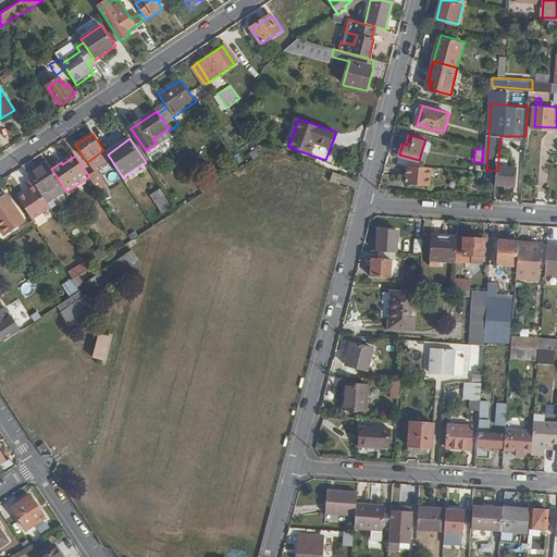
[(517,185),(519,165),(510,165),(511,157),(498,157),(498,163),(499,163),(498,184),(517,185)]
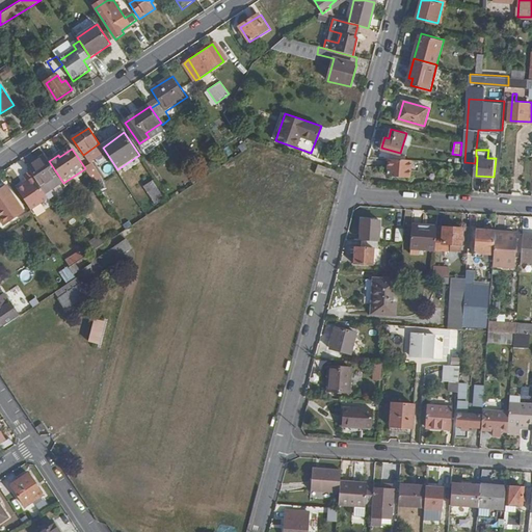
[(49,161),(46,156),(28,167),(34,177),(43,189),(47,186),(52,193),(64,184),(63,183),(49,161)]
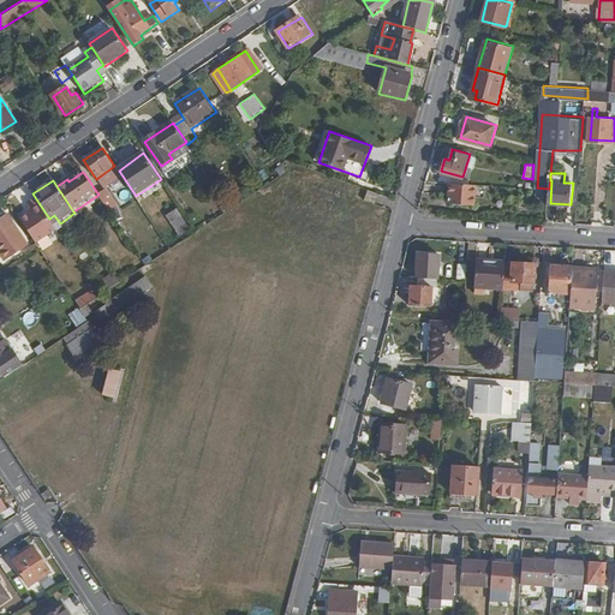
[(477,203),(478,184),(451,181),(451,193),(454,193),(453,202),(477,203)]
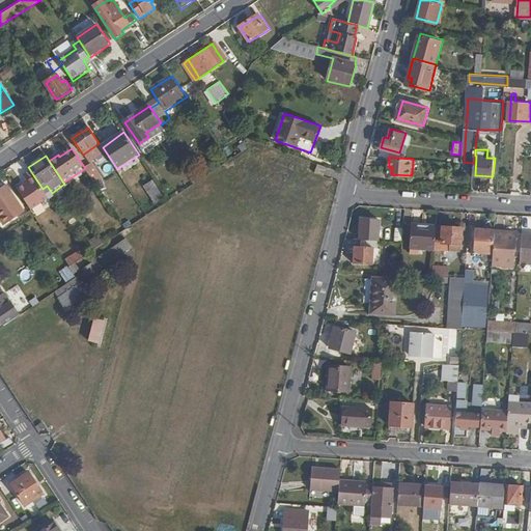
[(104,182),(92,164),(86,168),(98,187),(104,182)]
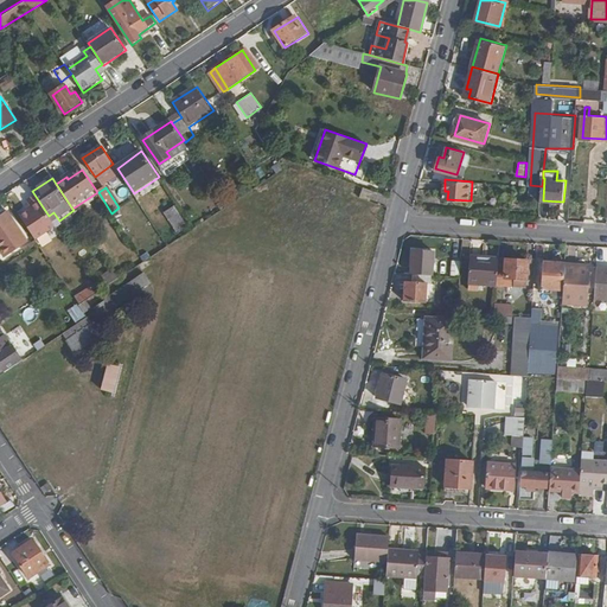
[(370,202),(374,191),(364,187),(360,197),(370,202)]
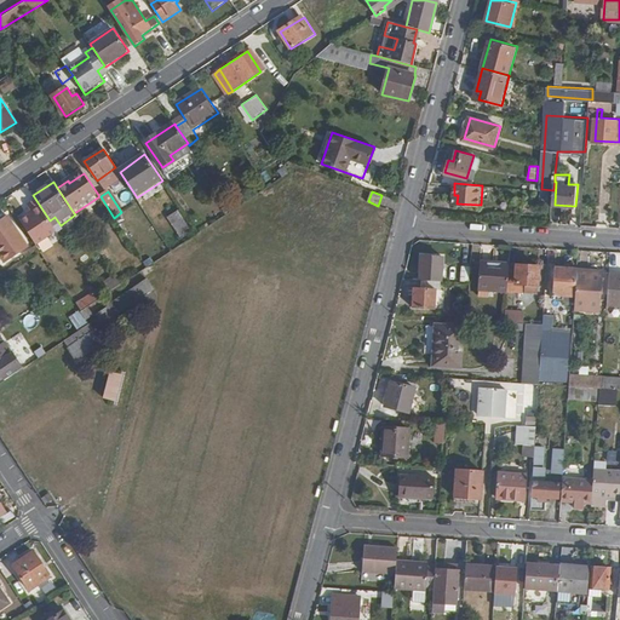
[(50,220),(40,206),(32,211),(33,213),(22,222),(38,246),(57,233),(50,220)]
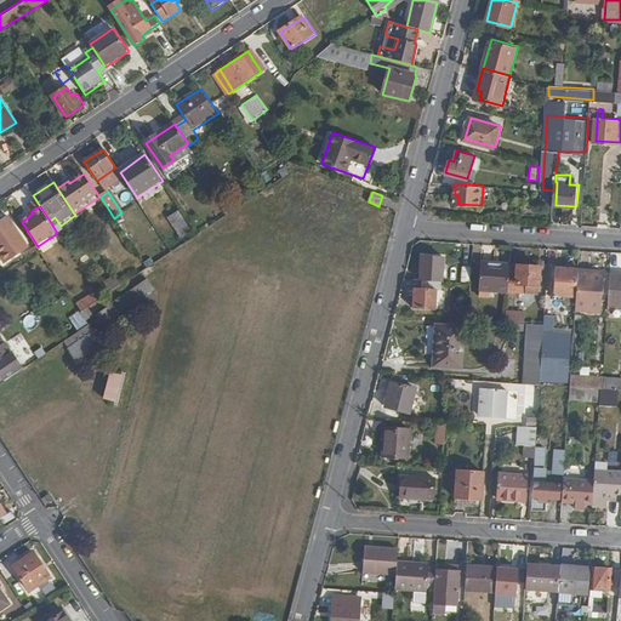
[(194,233),(180,212),(170,218),(186,240),(194,233)]
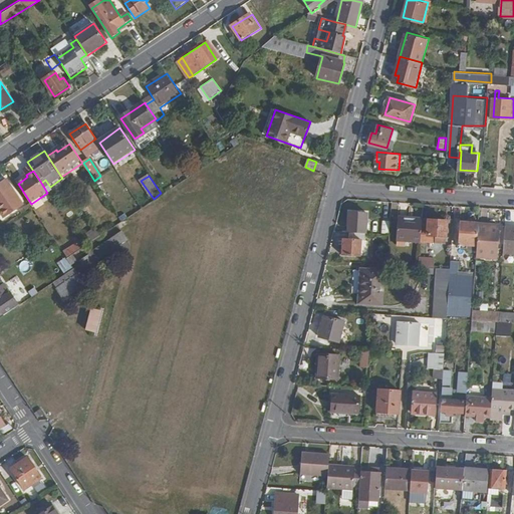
[(25,205),(7,179),(0,183),(0,212),(4,218),(25,205)]
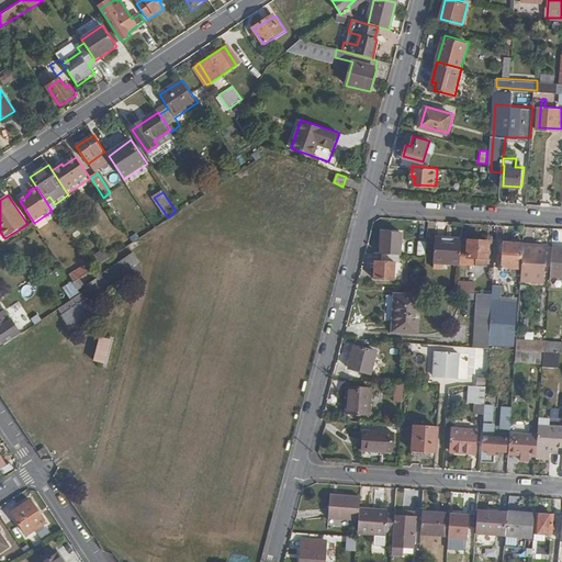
[(402,254),(403,232),(383,229),(381,251),(383,253),(401,254),(402,254)]
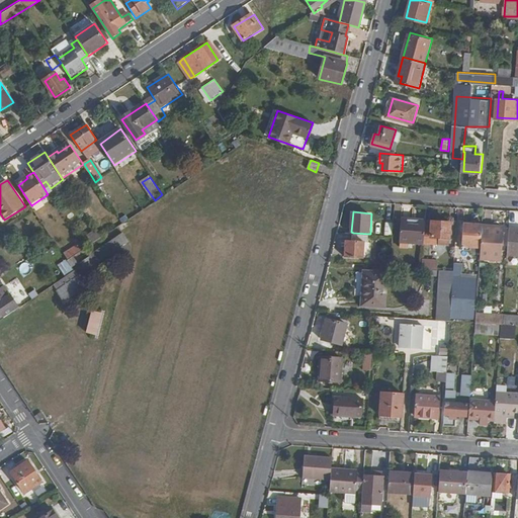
[(426,242),(427,220),(414,220),(414,217),(402,217),(400,240),(402,240),(402,246),(411,246),(411,241),(426,242)]
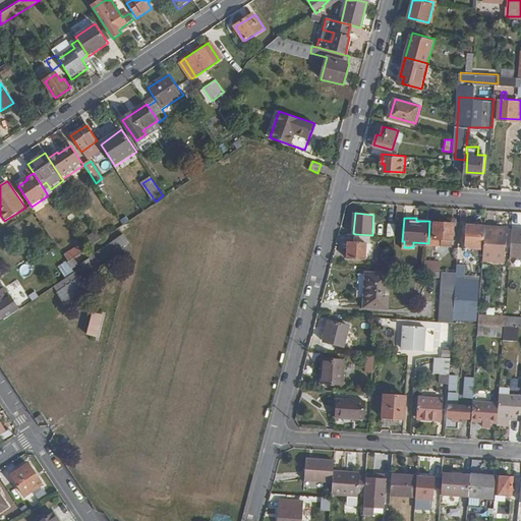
[(453,244),(454,222),(437,221),(437,219),(429,219),(429,221),(428,243),(436,243),(436,237),(446,237),(446,244),(453,244)]
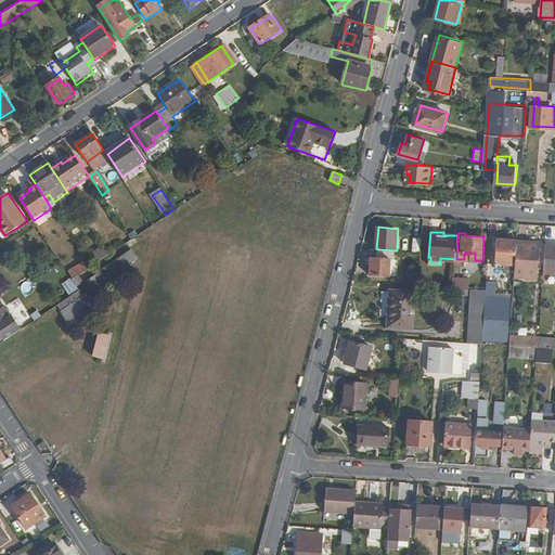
[(519,240),(519,237),(499,236),(497,266),(517,267),(517,260),(519,240)]
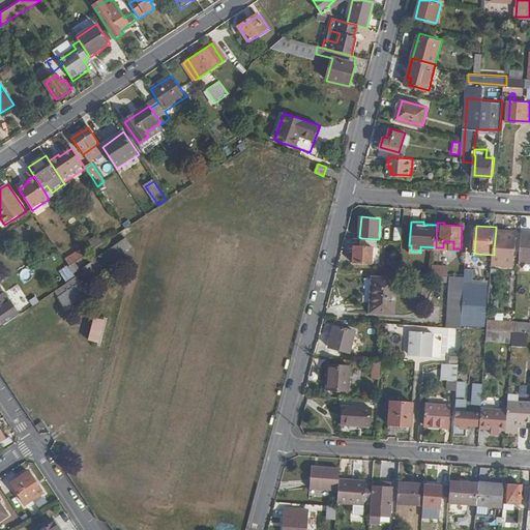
[(514,251),(516,230),(496,229),(494,248),(514,251)]
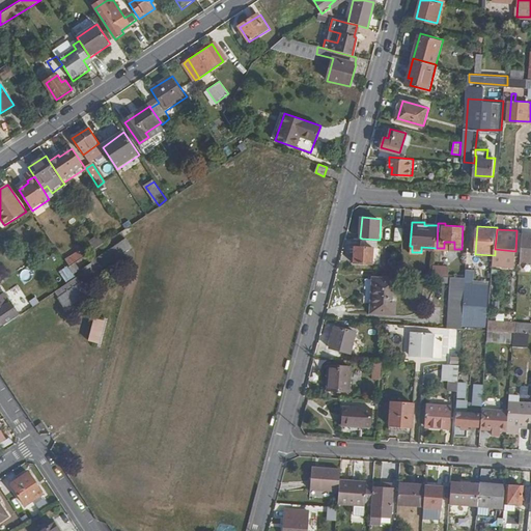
[(530,260),(530,234),(524,234),(522,260),(530,260)]
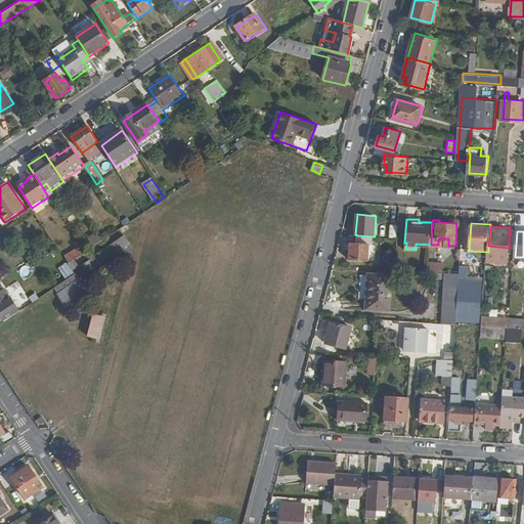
[(91,250),(104,242),(98,233),(86,242),(91,250)]
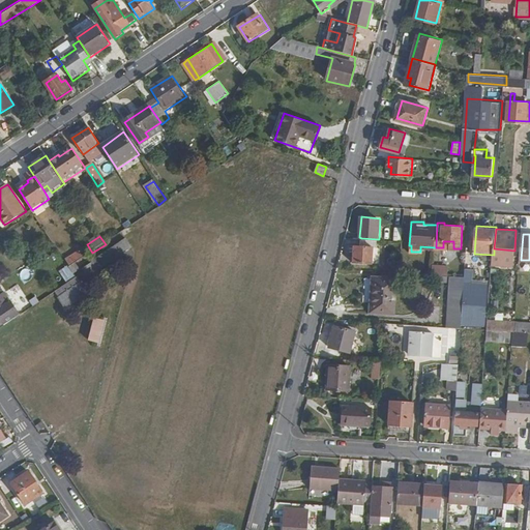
[(380,262),(381,246),(377,246),(378,239),(361,238),(360,245),(356,244),(354,261),(372,263),(373,261),(380,262)]
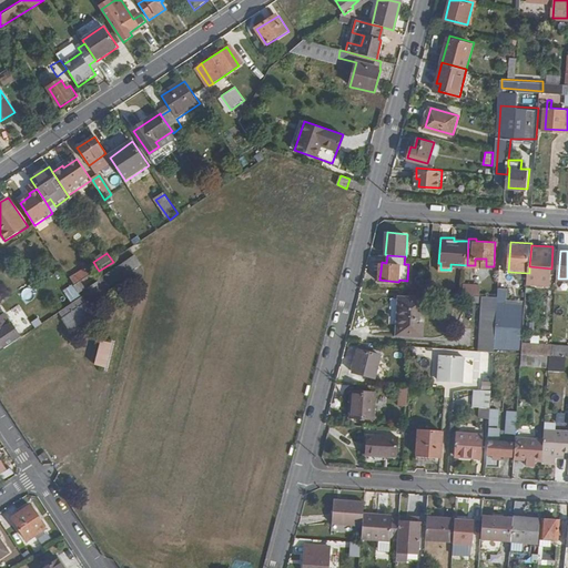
[(95,297),(142,265),(135,256),(99,281),(100,283),(90,290),(95,297)]
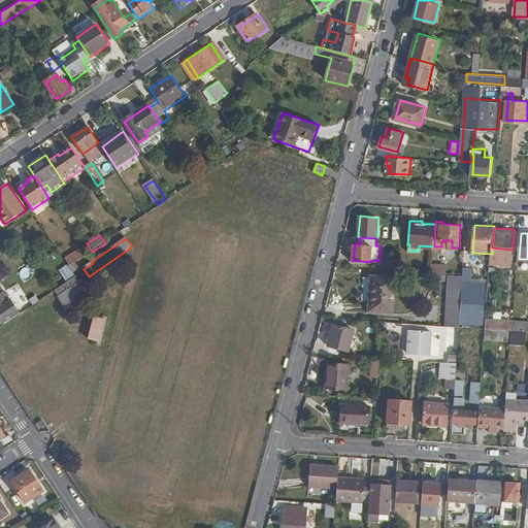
[(76,249),(64,257),(68,263),(80,255),(76,249)]
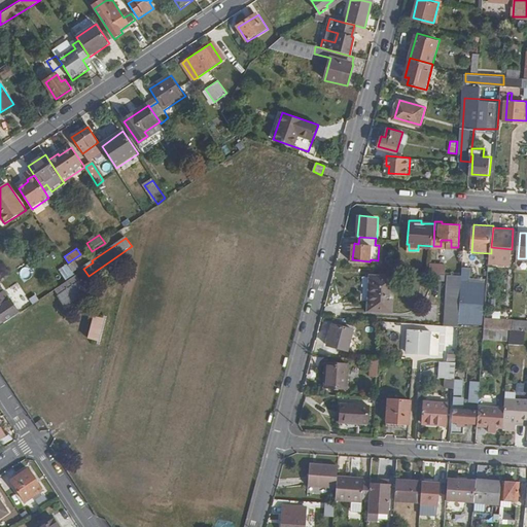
[(448,273),(448,264),(432,262),(431,272),(448,273)]
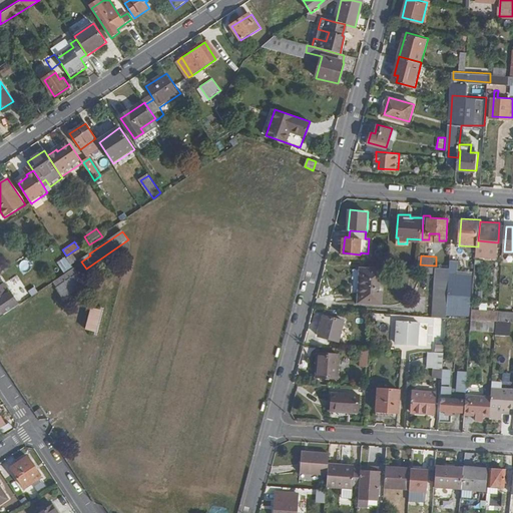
[(75,270),(67,259),(59,265),(66,275),(75,270)]
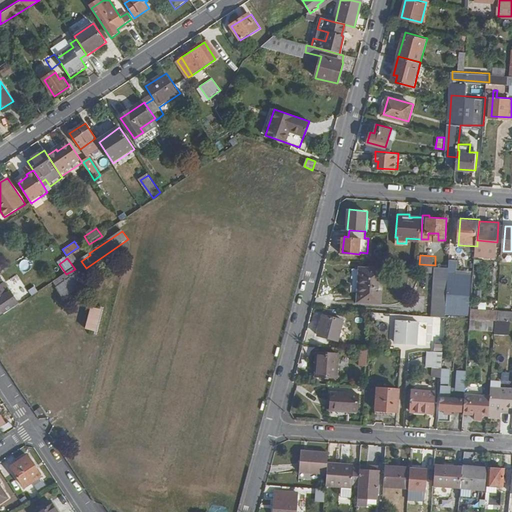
[(456,284),(458,259),(451,259),(449,284),(456,284)]
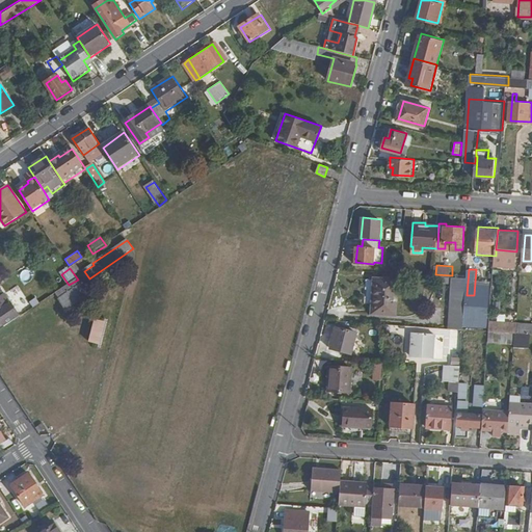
[(397,315),(400,280),(375,277),(372,313),(397,315)]
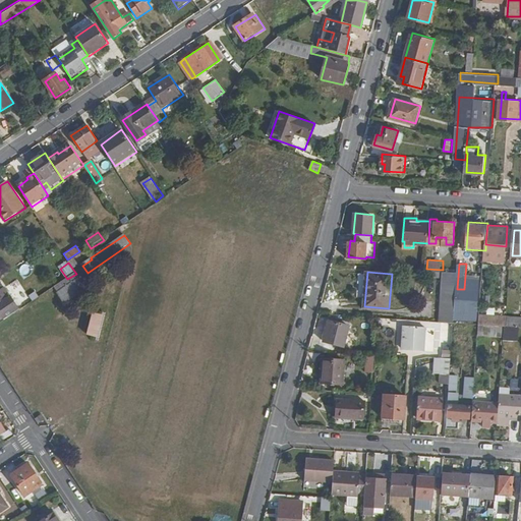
[(62,303),(85,288),(76,274),(67,279),(53,289),(62,303)]
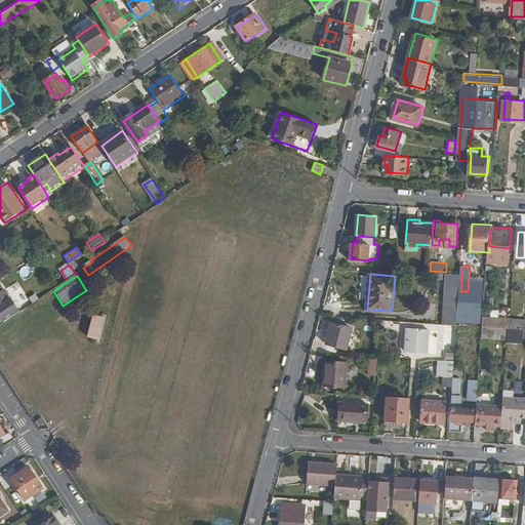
[(19,314),(4,291),(0,293),(0,322),(5,320),(6,322),(19,314)]
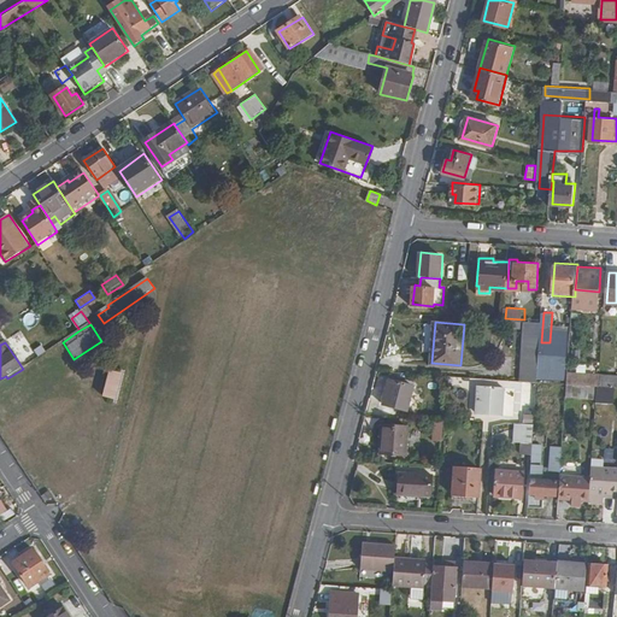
[(565,378),(568,351),(541,348),(539,377),(565,378)]
